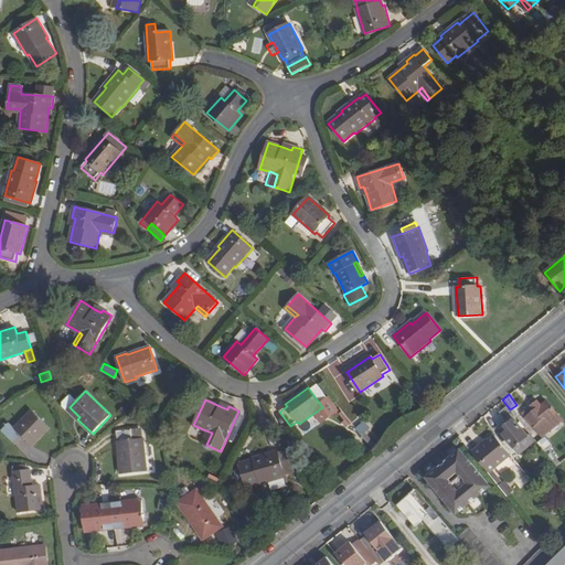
[(540,404),(536,400),(530,405),(533,409),(524,416),(524,417),(533,427),(541,437),(562,419),(555,413),(545,400),(540,404)]
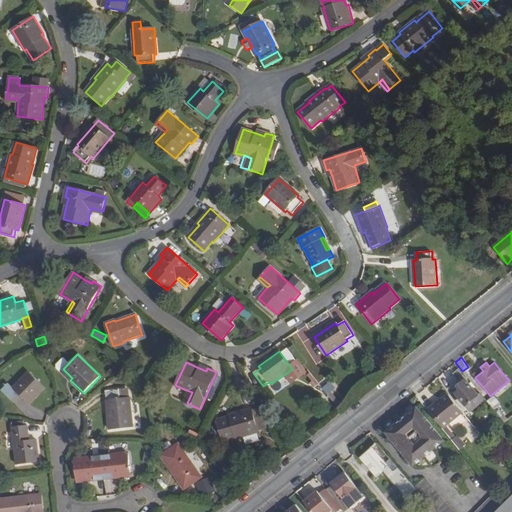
[(477,394),(465,378),(467,377),(462,371),(458,366),(451,372),(459,382),(456,385),(459,389),(455,393),(464,405),(477,394)]
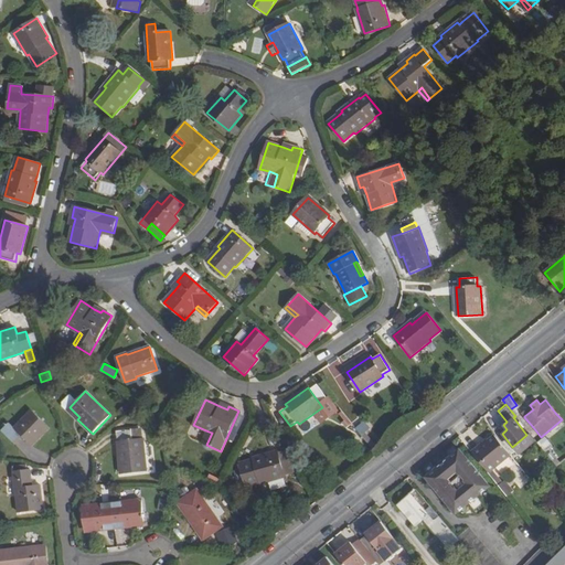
[(533,409),(530,405),(521,413),(524,416),(533,409)]
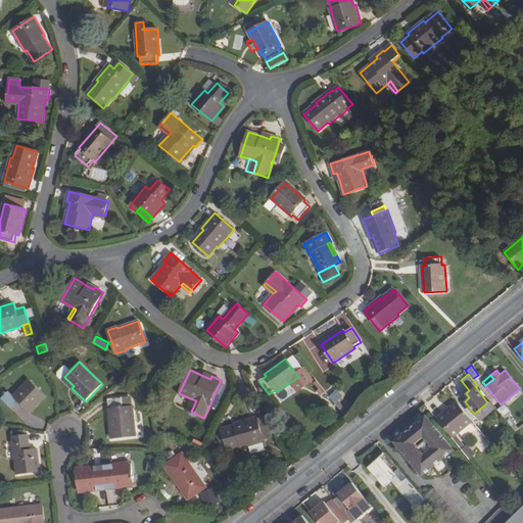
[(64,377),(62,379),(72,388),(74,386),(64,377)]
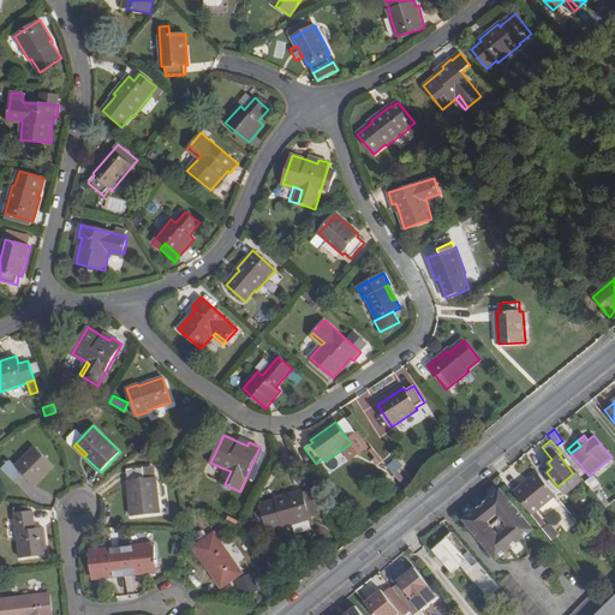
[(35,447),(15,466),(10,461),(1,469),(15,482),(23,473),(35,485),(54,466),(35,447)]
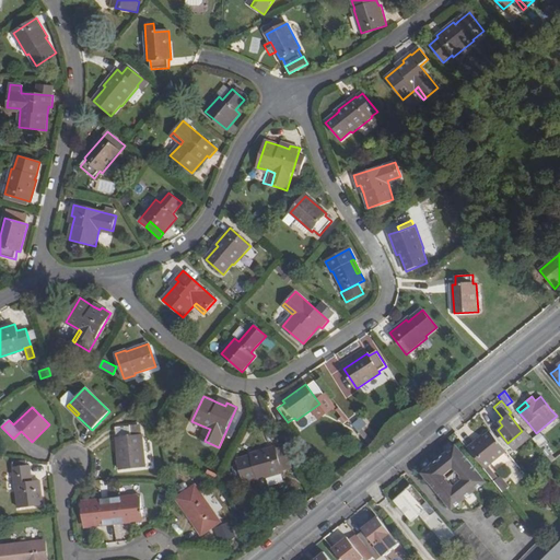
[(130,427),(115,428),(116,438),(119,438),(121,451),(117,452),(119,470),(146,467),(142,435),(131,436),(130,427)]
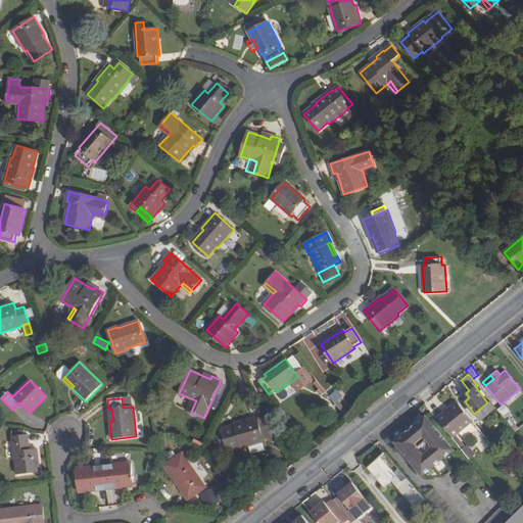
[(442,412),(435,417),(450,436),(471,419),(457,401),(449,408),(450,409),(444,414),(442,412)]
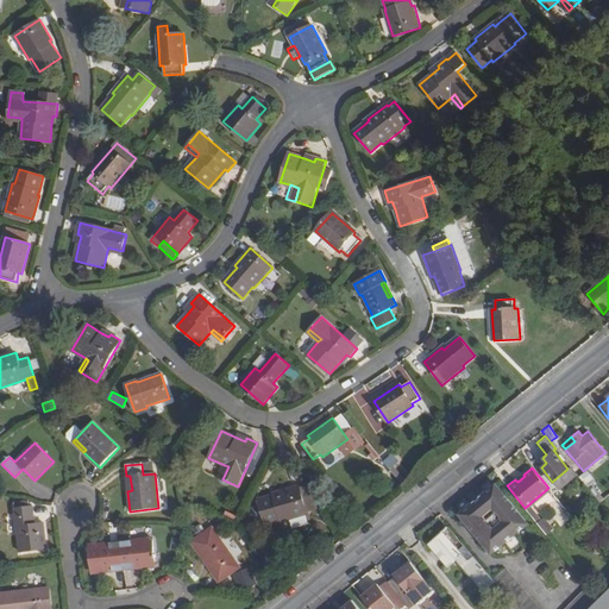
[(552,482),(552,483),(558,491),(577,476),(570,468),(567,469),(552,482)]
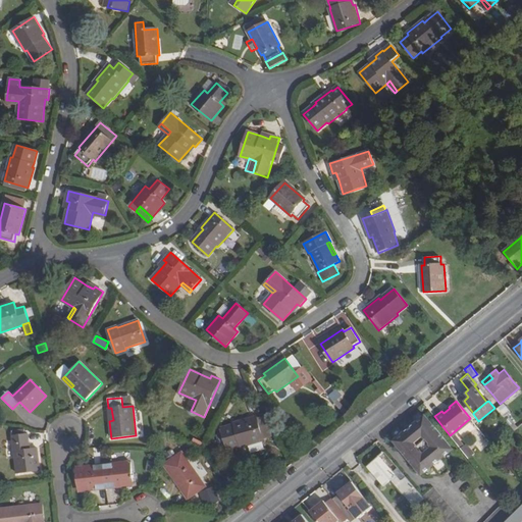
[(496,409),(500,413),(514,429),(520,425),(510,412),(513,410),(506,401),(496,409)]
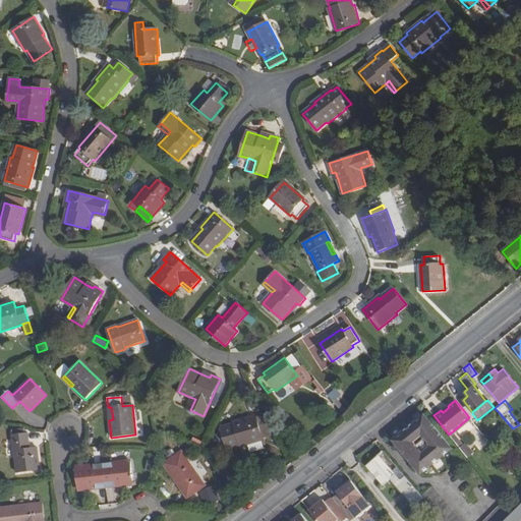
[(419,474),(451,448),(423,414),(392,439),(419,474)]
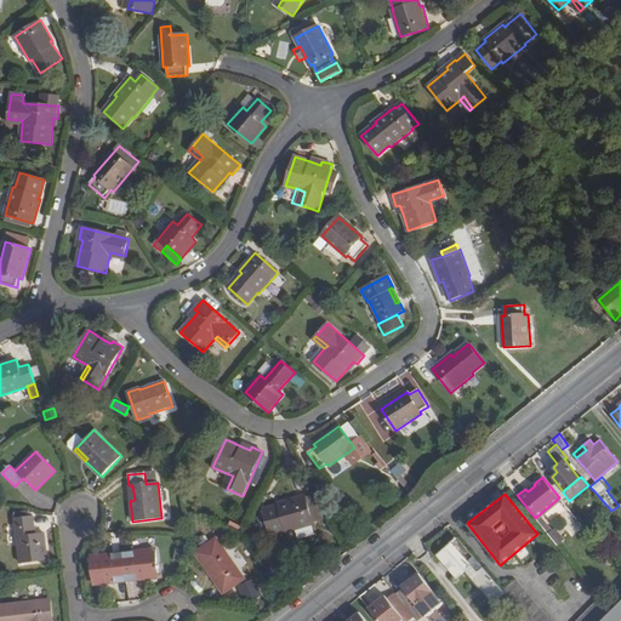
[(306,499),(305,496),(283,502),(283,505),(279,506),(263,510),(271,535),(285,530),(286,533),(314,524),(313,522),(324,519),(317,495),(306,499)]
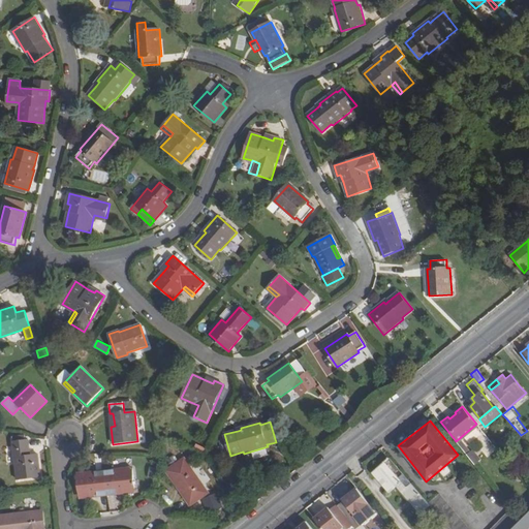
[(465,442),(478,434),(475,429),(463,437),(465,442)]
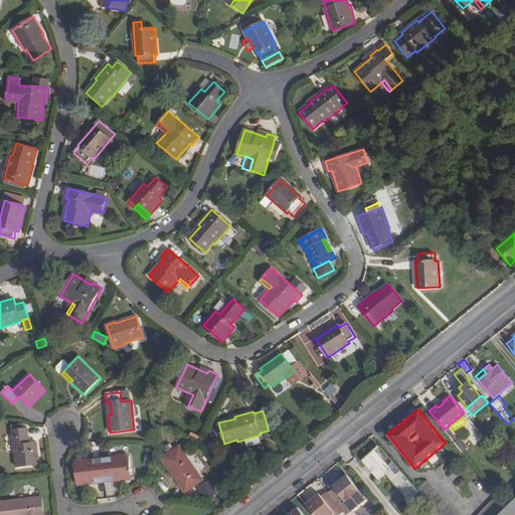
[(24,428),(24,423),(12,425),(16,467),(39,465),(37,442),(29,443),(27,428),(24,428)]
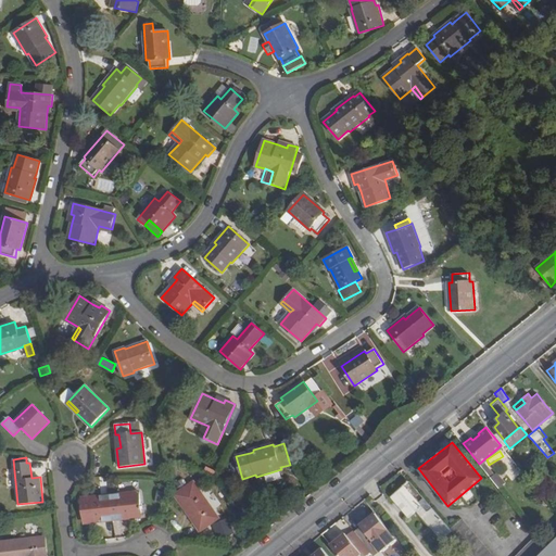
[(509,479),(519,475),(516,468),(506,471),(509,479)]
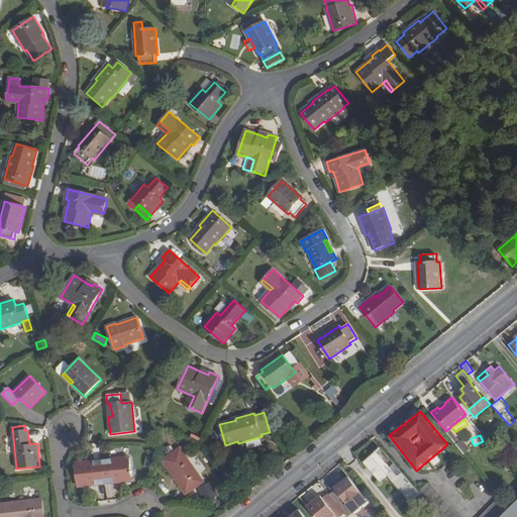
[(453,444),(460,454),(469,449),(461,439),(453,444)]
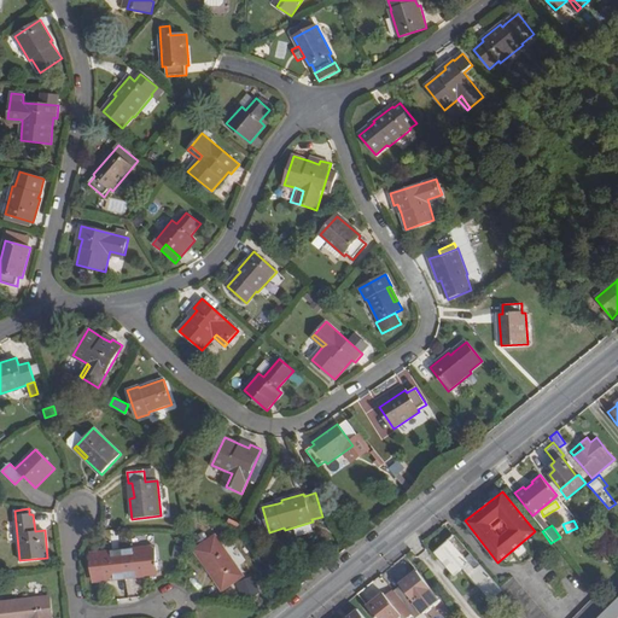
[(196,537),(202,546),(211,540),(204,530),(196,537)]
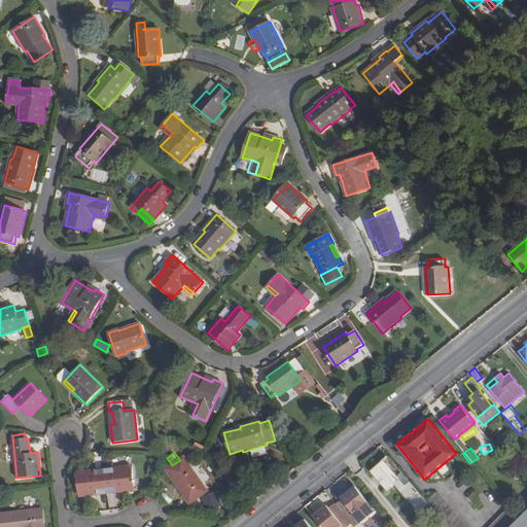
[(190,503),(207,491),(184,458),(180,460),(172,465),(167,469),(190,503)]
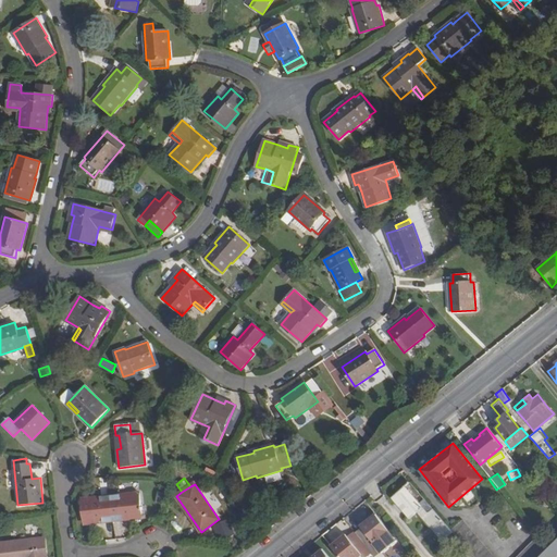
[(421,518),(442,543),(454,533),(450,530),(432,508),(428,512),(419,503),(406,487),(393,498),(415,523),(421,518)]
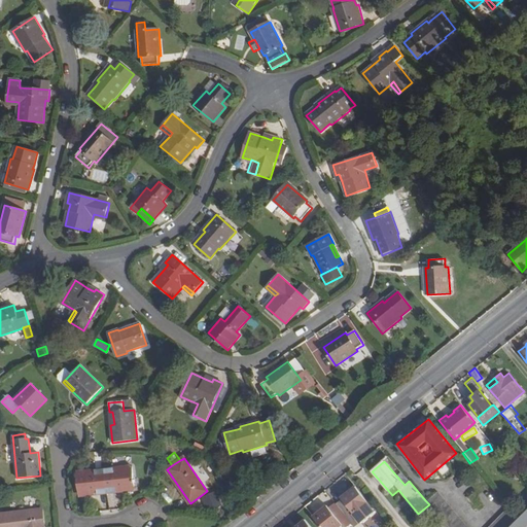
[(77,472),(80,496),(92,495),(92,491),(98,490),(98,494),(108,493),(117,492),(116,488),(123,488),(124,491),(134,490),(132,466),(105,469),(77,472)]
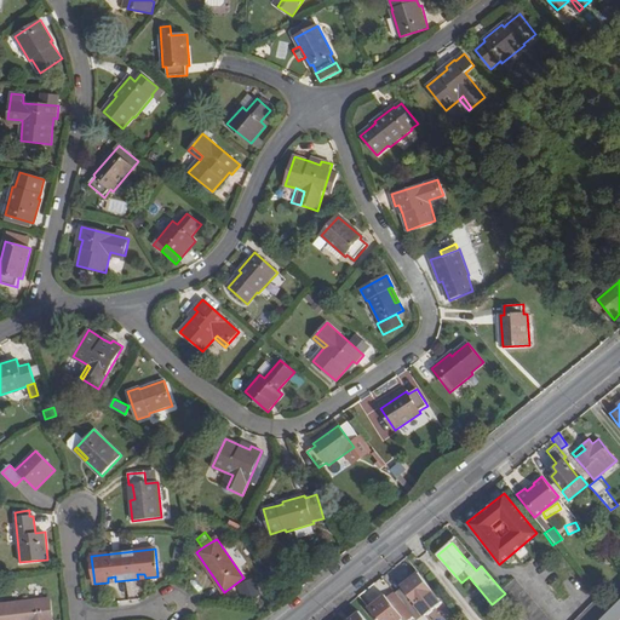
[(184,551),(177,549),(173,557),(182,560),(184,551)]
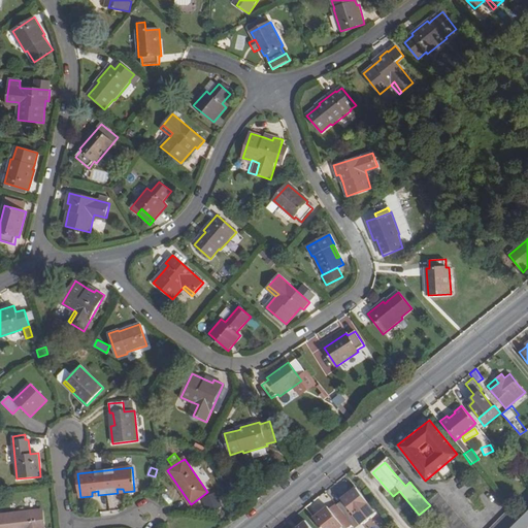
[(402,472),(397,476),(405,486),(409,482),(402,472)]
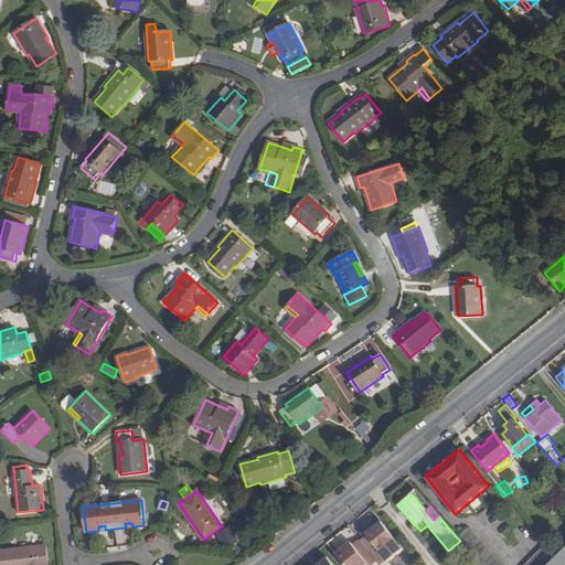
[(366,535),(360,541),(379,564),(380,564),(386,560),(386,561),(403,548),(380,520),(371,526),(372,529),(365,534),(366,535)]
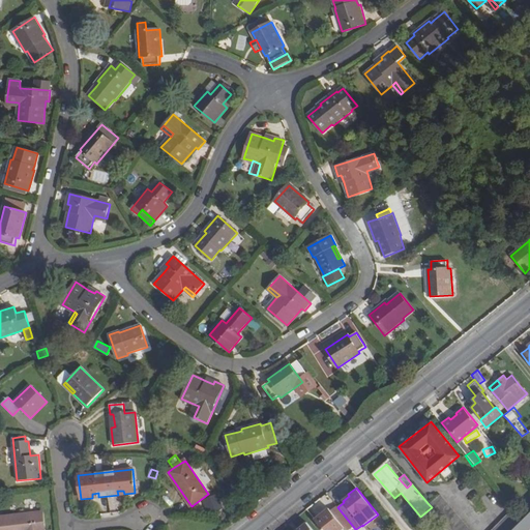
[(209,510),(224,504),(218,494),(205,499),(209,510)]
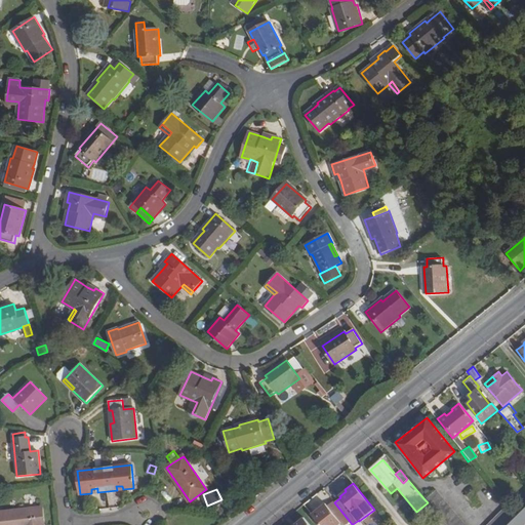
[(425,499),(428,502),(446,524),(506,524),(515,516),(507,506),(486,524),(466,524),(436,490),(425,499)]
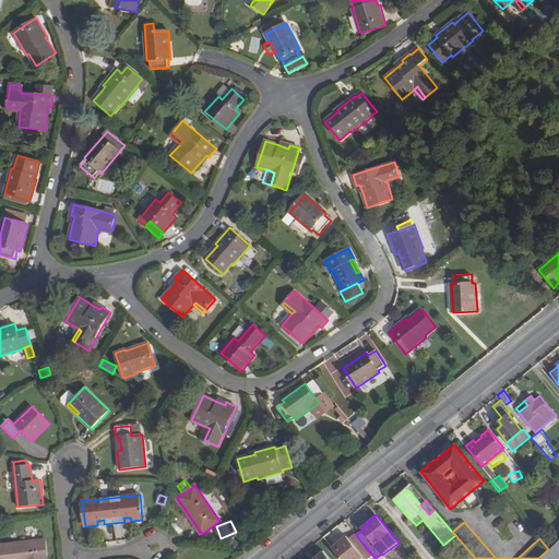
[(331,549),(339,558),(359,558),(363,557),(365,558),(371,554),(356,535),(355,533),(348,538),(346,536),(331,549)]
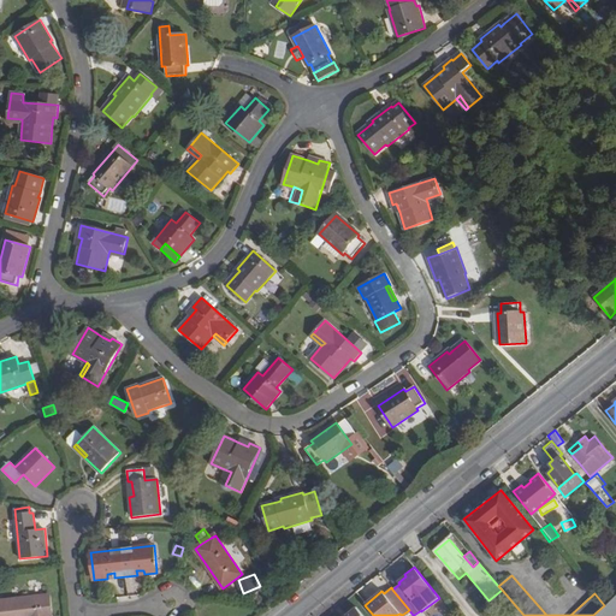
[(0,599),(0,615),(51,615),(49,594),(0,599)]
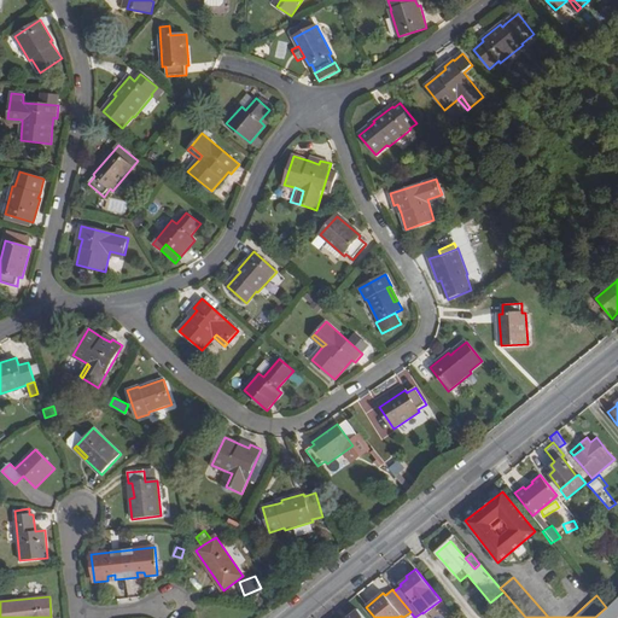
[(617,617),(617,599),(617,598),(606,607),(595,617),(617,617)]
